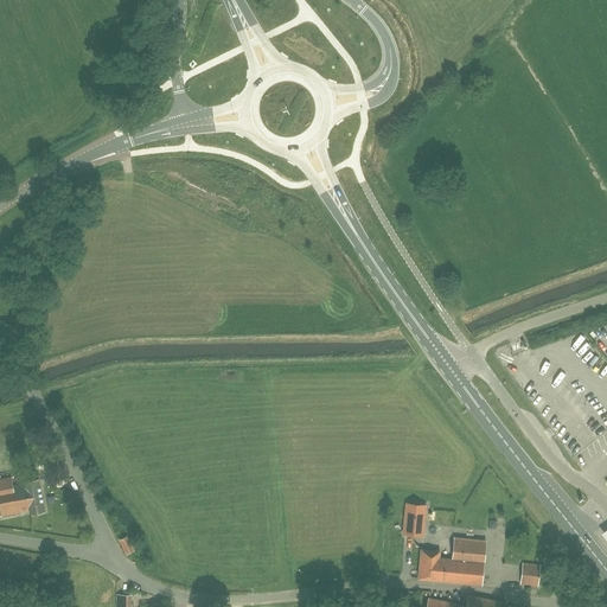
[(40,446),(24,448),(27,462),(43,459),(40,446)]
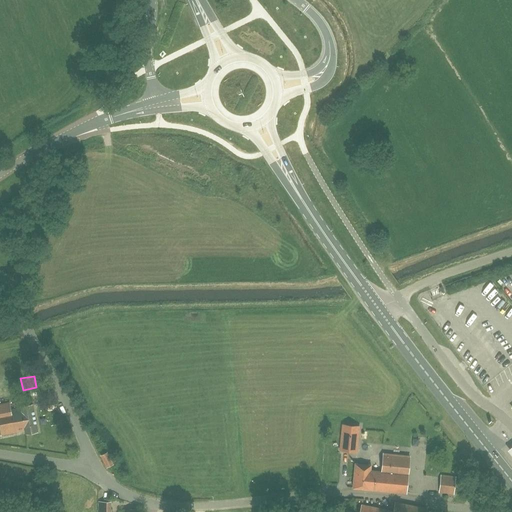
[(9,402),(0,403),(0,430),(1,435),(24,430),(25,434),(38,431),(33,404),(20,407),(20,408),(11,410),(9,402)]
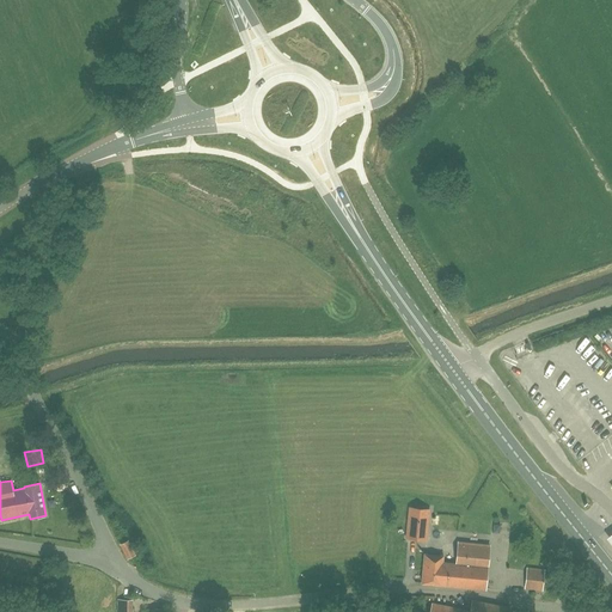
[(407,538),(426,539),(429,510),(410,508),(407,538)]
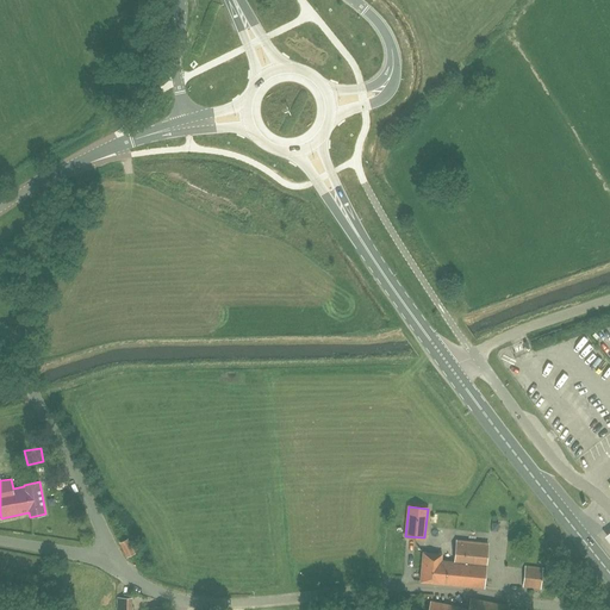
[(128,556),(134,553),(126,540),(120,543),(128,556)]
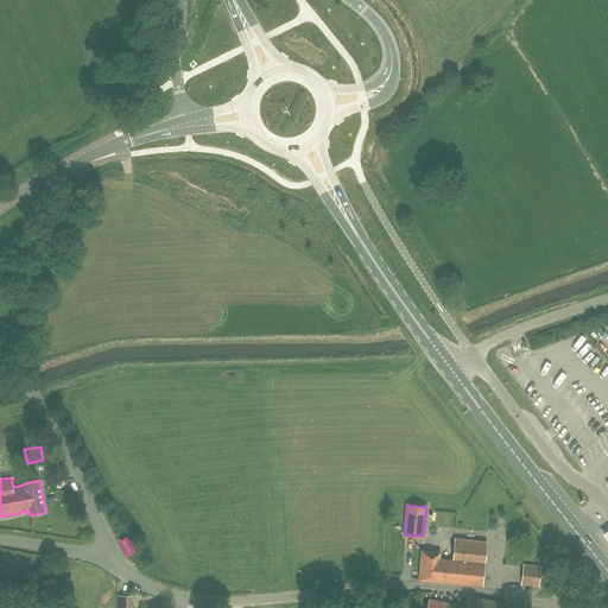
[(482,586),(486,543),(455,539),(454,561),(439,559),(441,552),(422,551),(419,580),(482,586)]
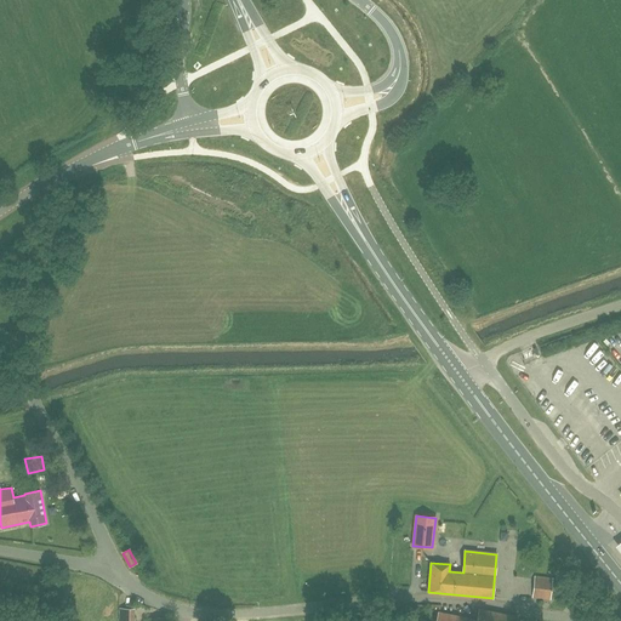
[(550,599),(552,579),(535,577),(534,597),(550,599)]
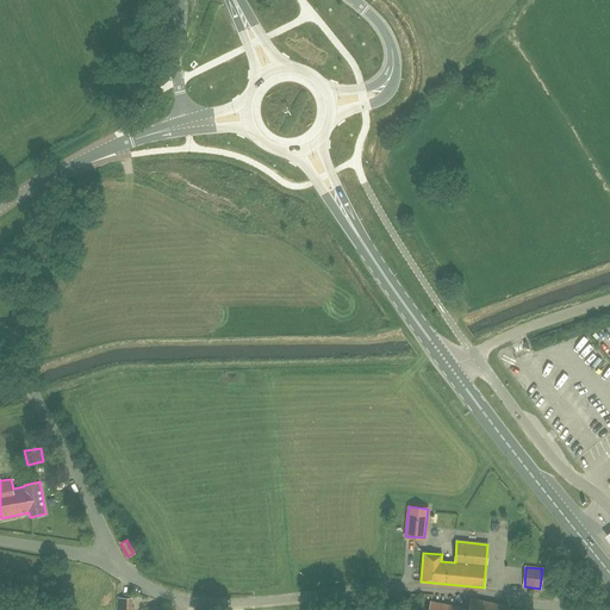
[(118,598),(118,609),(130,609),(131,599),(118,598)]
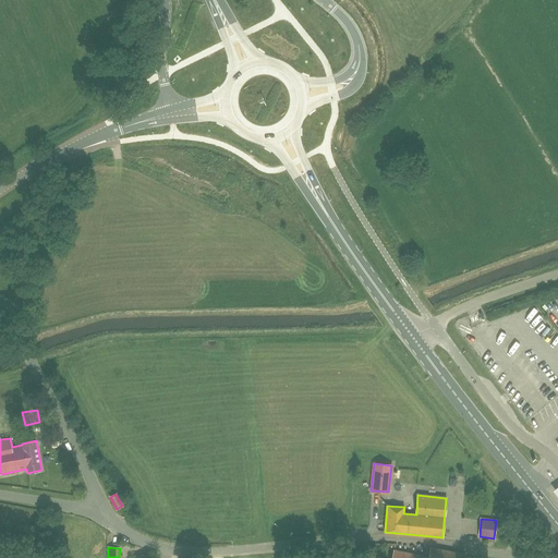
[(463,557),(464,555),(431,548),(428,557),(426,557),(393,550),(391,557),(463,557)]
